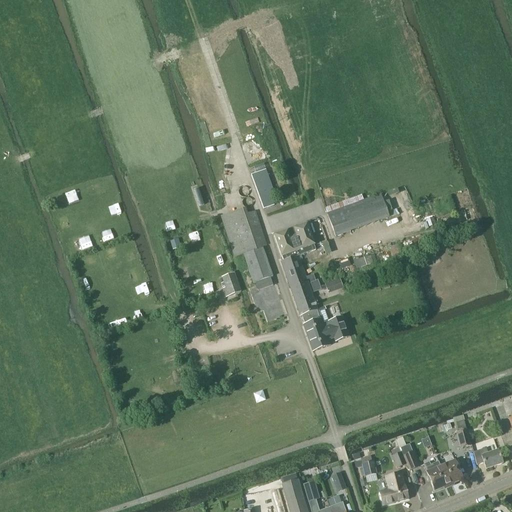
[(266,170),(251,176),(263,209),(271,207),(274,206),(269,192),(273,191),(266,170)]
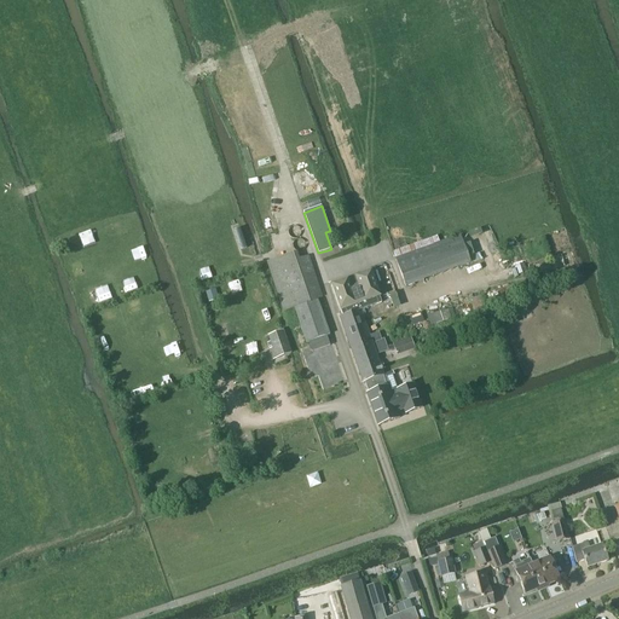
[(393,252),(405,288),(470,265),(461,236),(439,243),(438,236),(393,252)]
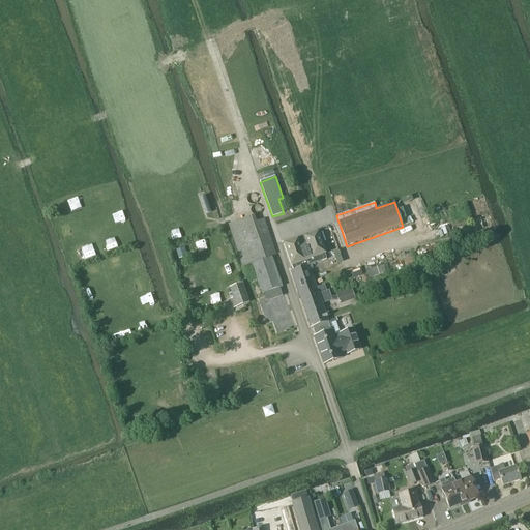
[(231,224),(229,225),(243,267),(246,266),(253,264),(262,294),(264,293),(267,301),(283,296),(280,288),(282,288),(271,256),(275,255),(264,219),(257,222),(255,216),(231,224)]
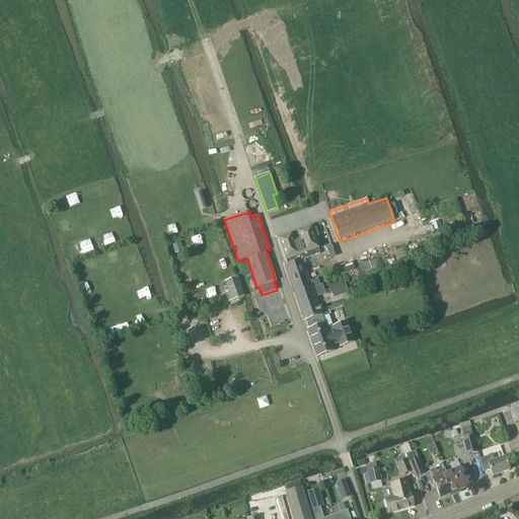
[(439,221),(432,224),(434,231),(442,228),(439,221)]
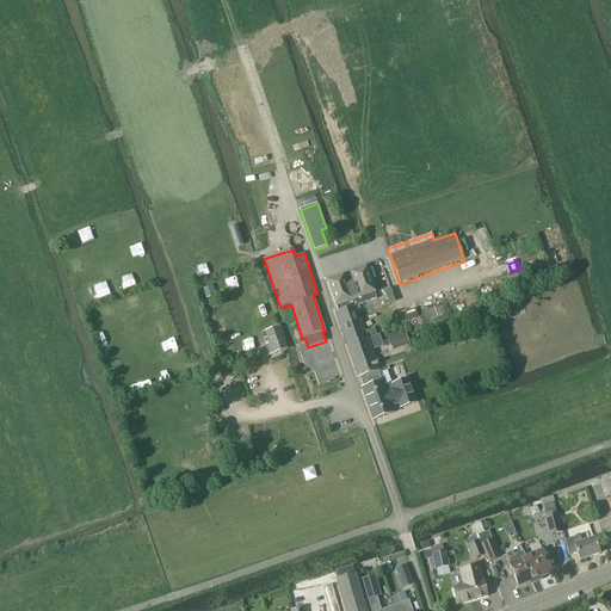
[(335,313),(358,378),(360,377),(364,388),(362,389),(372,420),(393,413),(390,407),(399,403),(400,408),(417,403),(408,380),(392,384),(394,389),(386,392),(382,382),(378,374),(389,370),(388,368),(378,370),(371,350),(383,346),(378,335),(376,335),(374,328),(365,332),(357,306),(376,298),(375,294),(376,292),(366,267),(344,276),(327,282),(337,307),(340,306),(341,310),(335,313)]
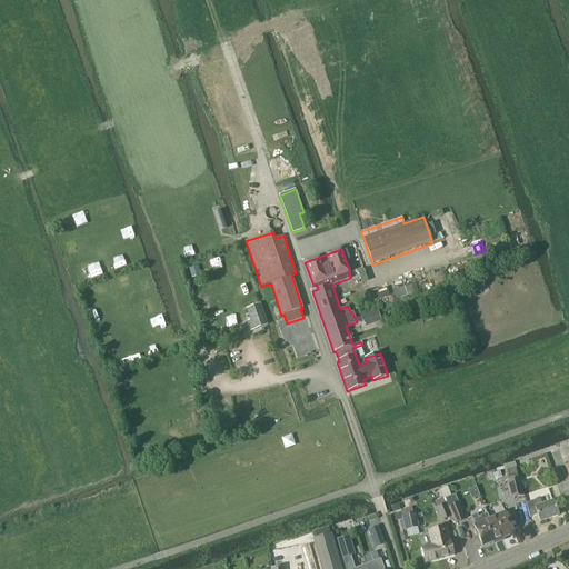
[(473,262),(452,269),(455,277),(476,271),(473,262)]
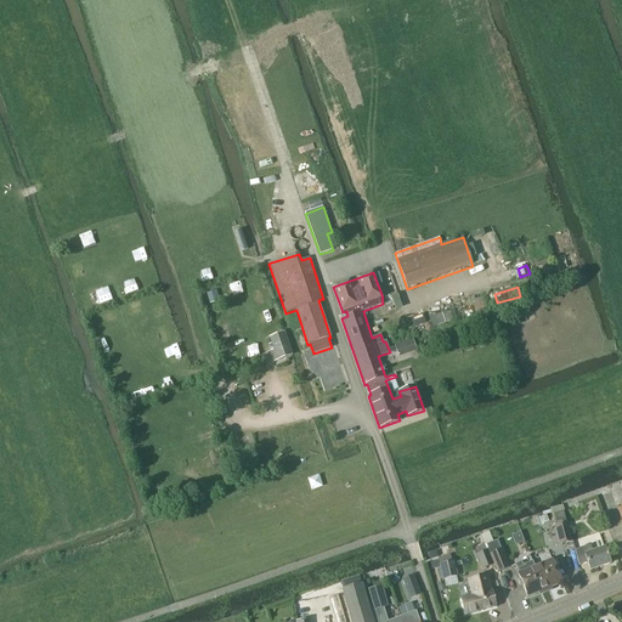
[(216,290),(207,294),(209,301),(219,298),(216,290)]
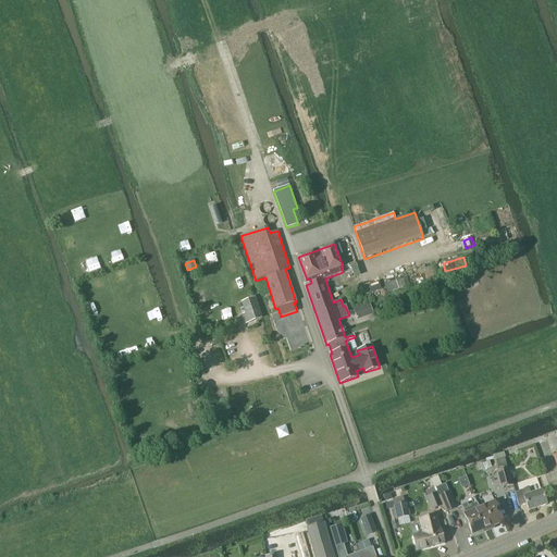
[(432,268),(423,270),(425,281),(435,279),(432,268)]
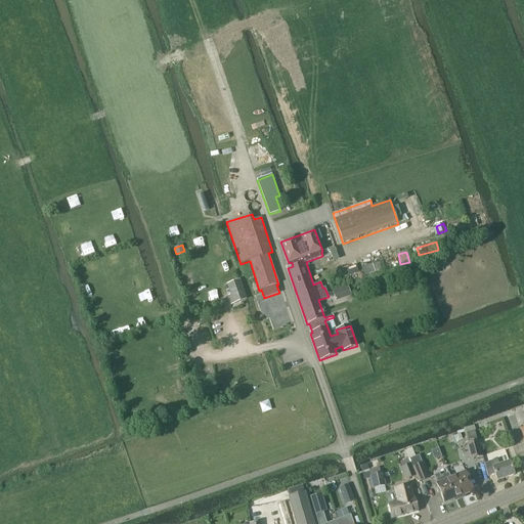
[(379,262),(366,266),(368,273),(382,270),(379,262)]
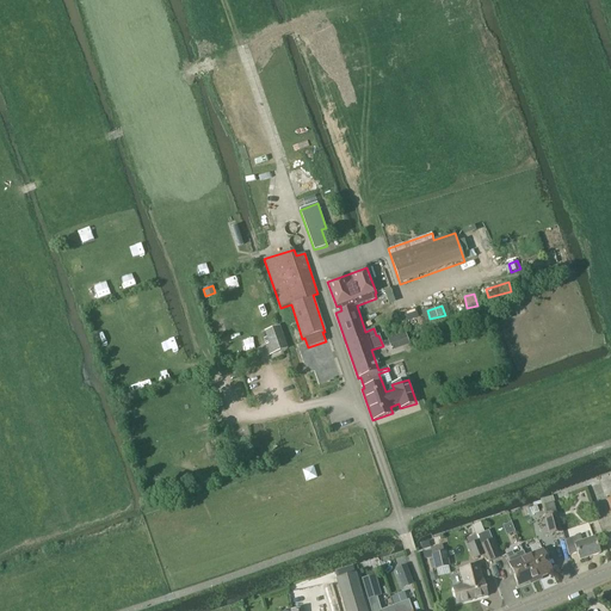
[(273,355),(287,350),(287,346),(279,327),(265,332),(272,351),(273,355)]
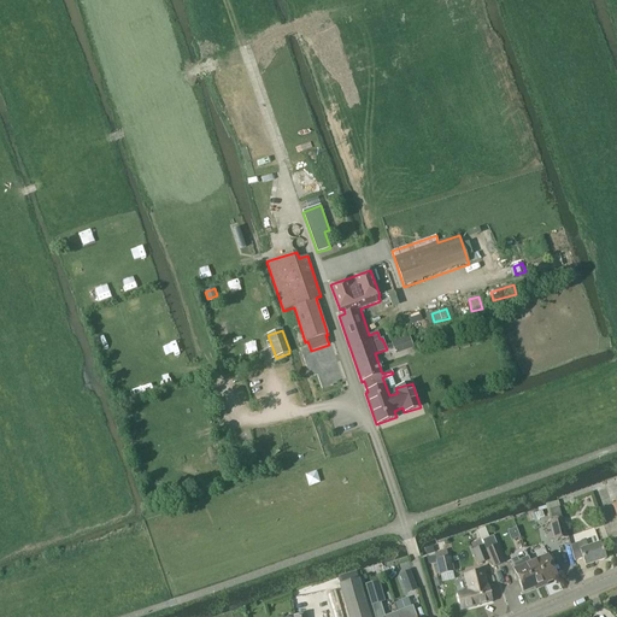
[(410,336),(392,342),(395,354),(413,348),(410,336)]
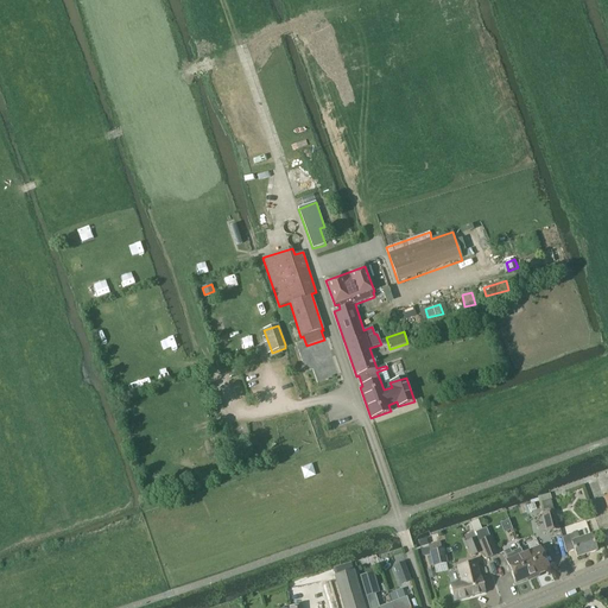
[(311,464),(301,468),(304,480),(315,475),(311,464)]
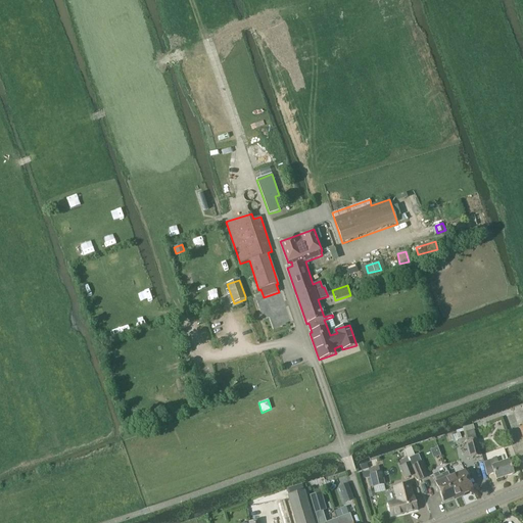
[(474,430),(464,432),(470,459),(481,457),(474,430)]
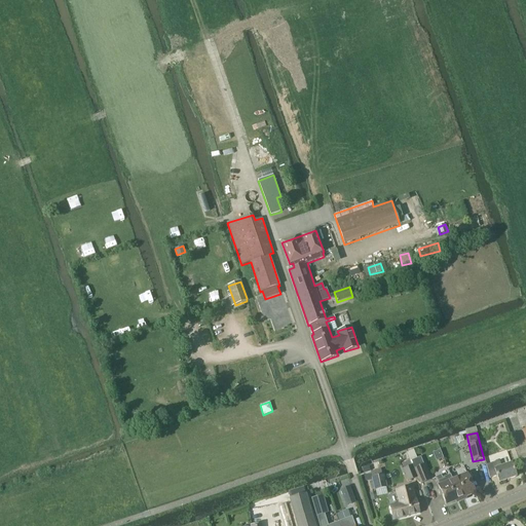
[(462,436),(453,439),(455,445),(464,442),(462,436)]
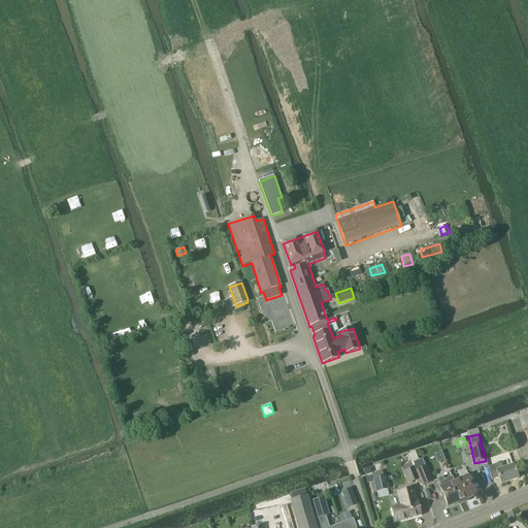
[(423,459),(413,463),(415,466),(416,470),(420,479),(423,487),(432,483),(426,466),(423,459)]
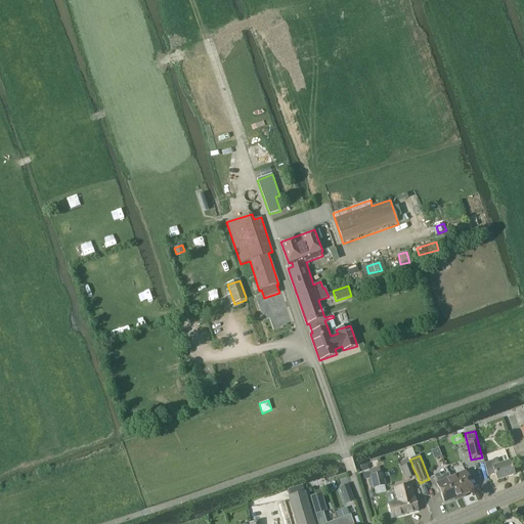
[(404,461),(400,463),(402,467),(401,468),(406,480),(417,475),(412,467),(411,463),(409,460),(409,459),(404,461)]
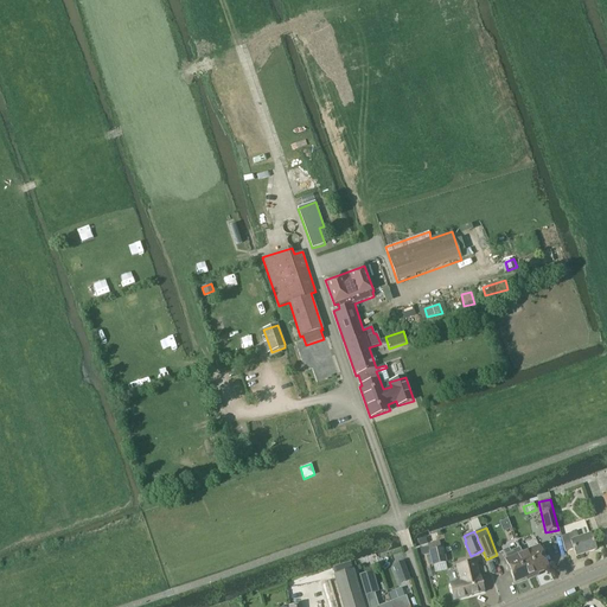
[(579,538),(576,532),(561,537),(566,553),(574,550),(576,557),(595,551),(590,535),(579,538)]
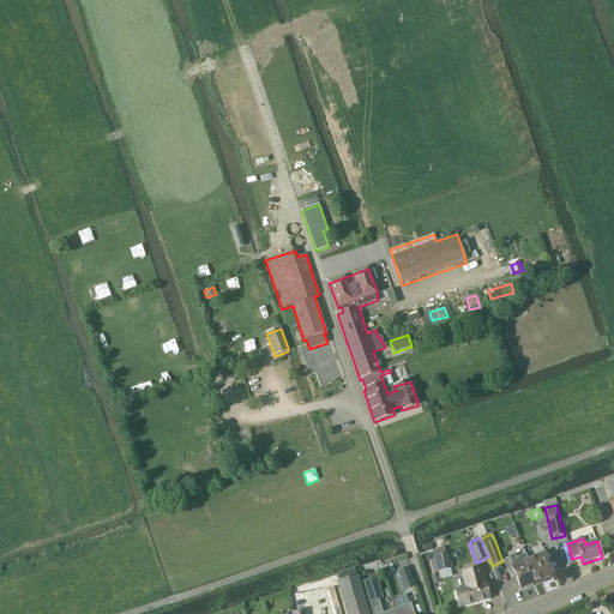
[(433,552),(435,560),(438,571),(449,569),(444,548),(433,552)]
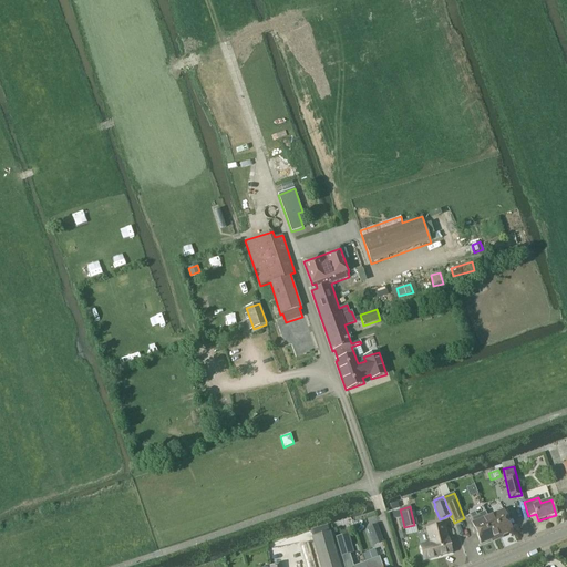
[(487,516),(496,538),(512,532),(503,511),(487,516)]
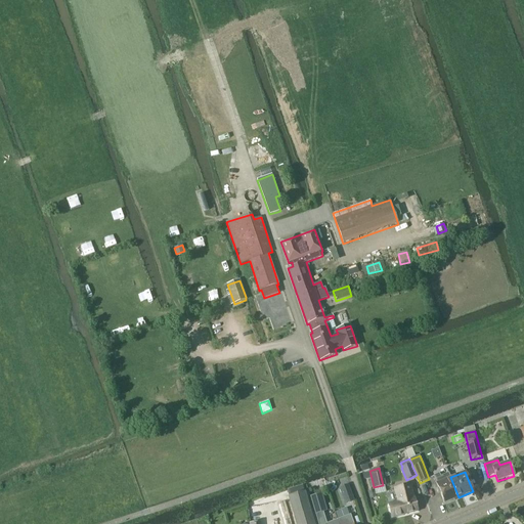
[(439,473),(433,476),(437,483),(436,483),(444,504),(459,497),(450,477),(448,473),(441,476),(439,473)]
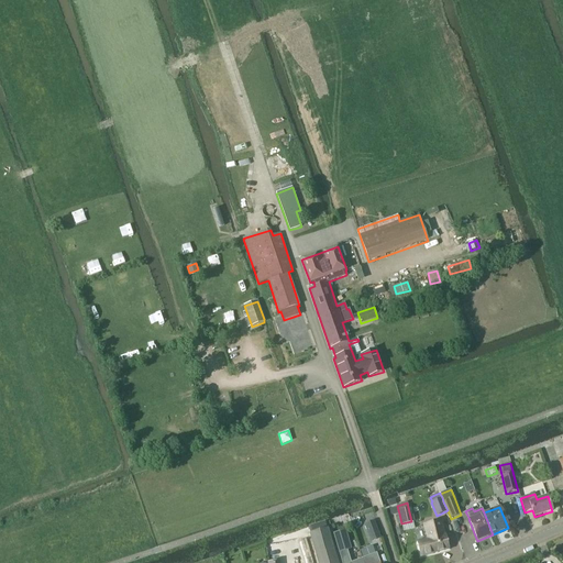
[(426,523),(429,539),(417,542),(420,556),(450,550),(445,534),(442,536),(439,520),(426,523)]
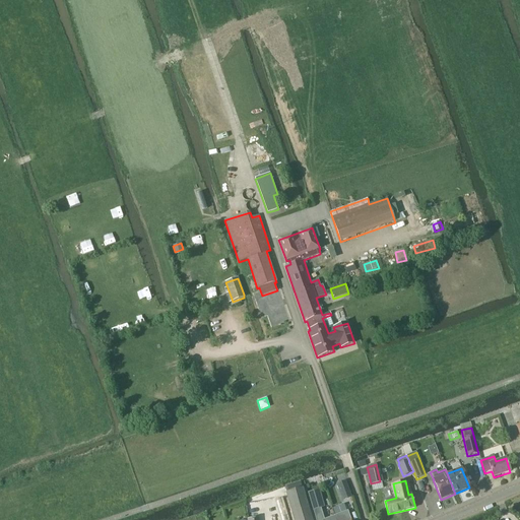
[(311,519),(301,481),(284,486),(295,519),(311,519)]
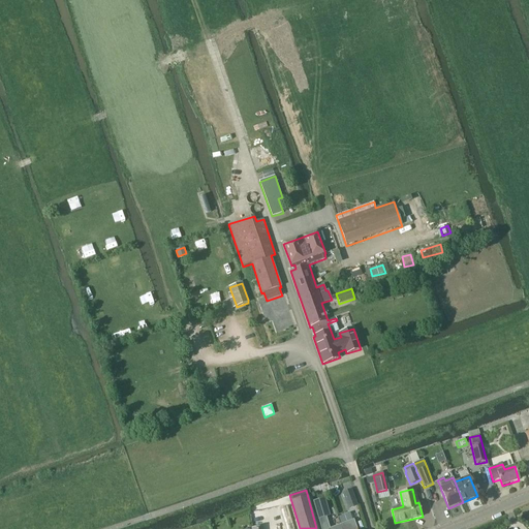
[(351,490),(343,493),(349,509),(358,506),(351,490)]
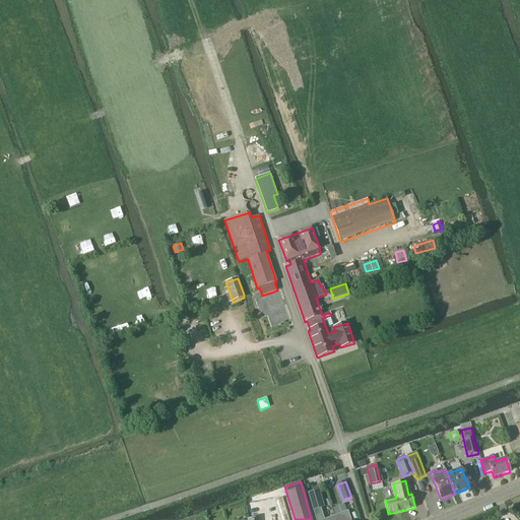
[(316,491),(307,493),(313,511),(321,508),(316,491)]
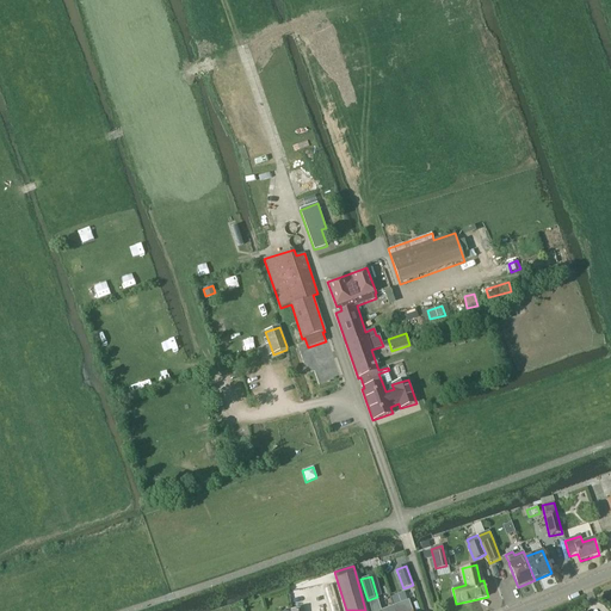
[(408,600),(381,610),(412,610),(411,606),(408,600)]
